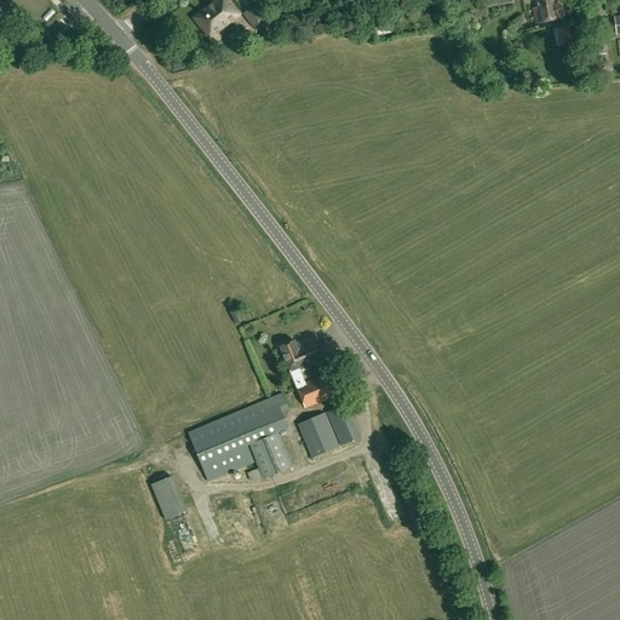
[(229,0),(217,0),(196,17),(210,35),(239,13),(229,0)]
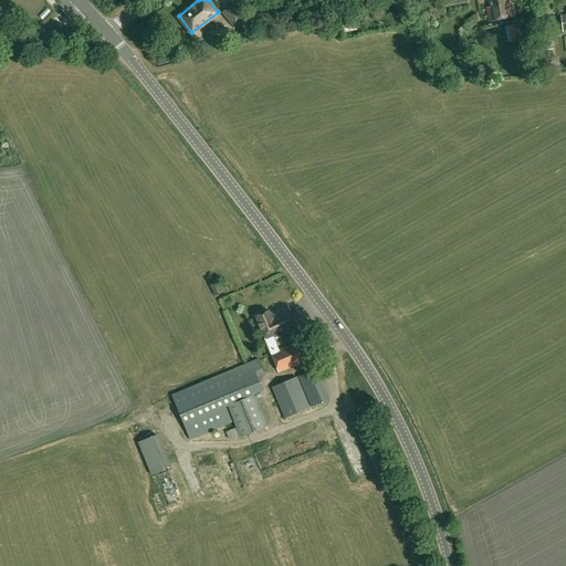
[(520,23),(515,24),(513,17),(515,17),(514,6),(511,6),(509,0),(485,0),(488,8),(486,8),(489,21),(504,19),(509,25),(511,42),(523,40),(520,23)]
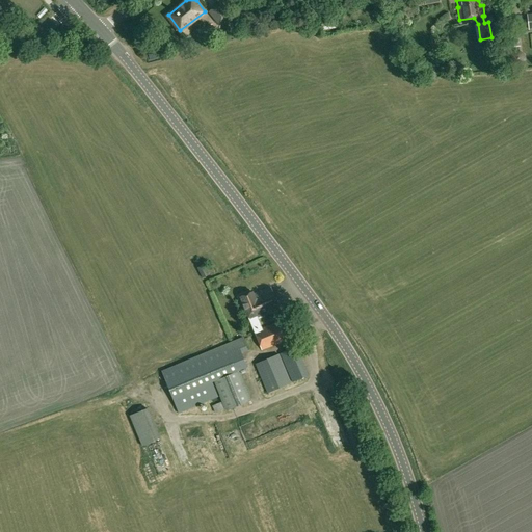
[(229,16),(219,4),(209,11),(218,23),(229,16)]
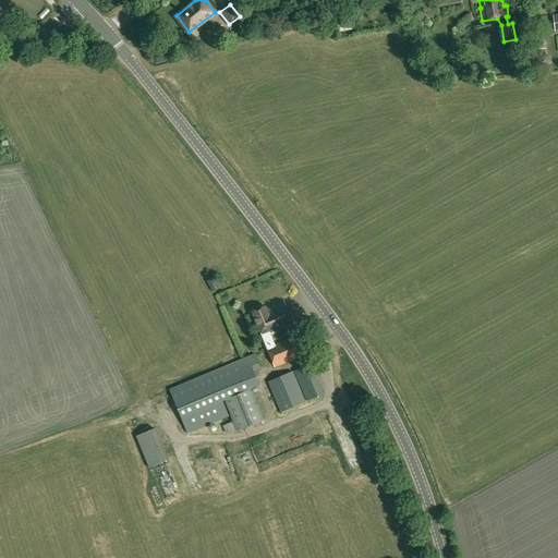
[(240,32),(247,29),(245,22),(238,24),(240,32)]
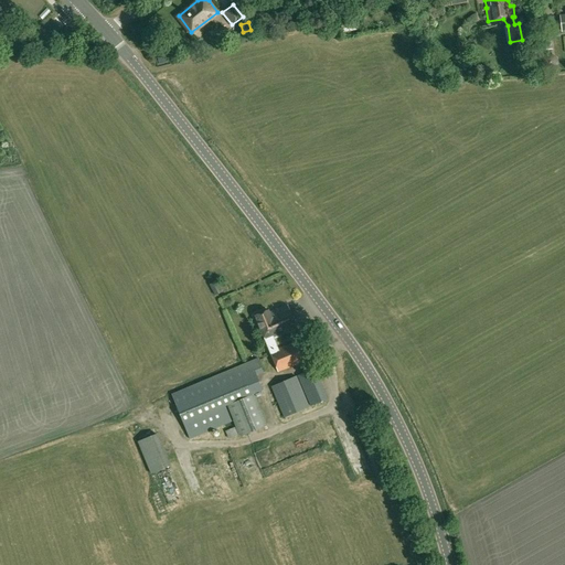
[(543,61),(543,62),(543,63),(543,64),(544,65),(544,66),(545,67),(546,68),(547,68),(548,70),(551,70),(552,70),(553,68),(554,68),(555,67),(556,66),(556,65),(557,64),(557,63),(557,62),(557,61),(557,60),(556,60),(556,59),(556,57),(555,57),(554,56),(553,56),(553,55),(552,55),(551,55),(550,55),(547,56),(546,57),(545,59),(544,59),(544,60),(544,61),(543,61)]
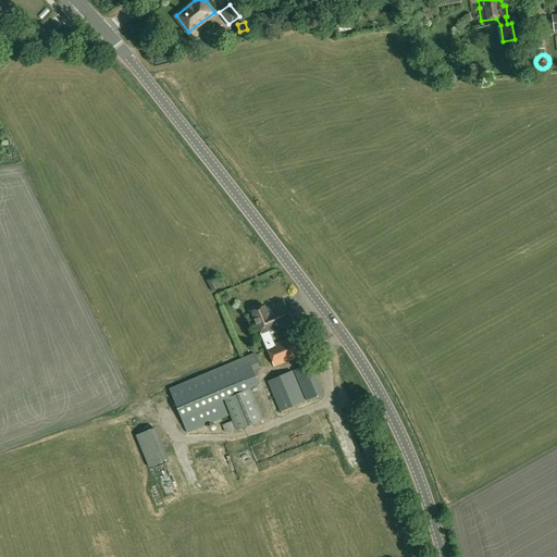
[(220,287),(214,277),(207,281),(212,292),(220,287)]
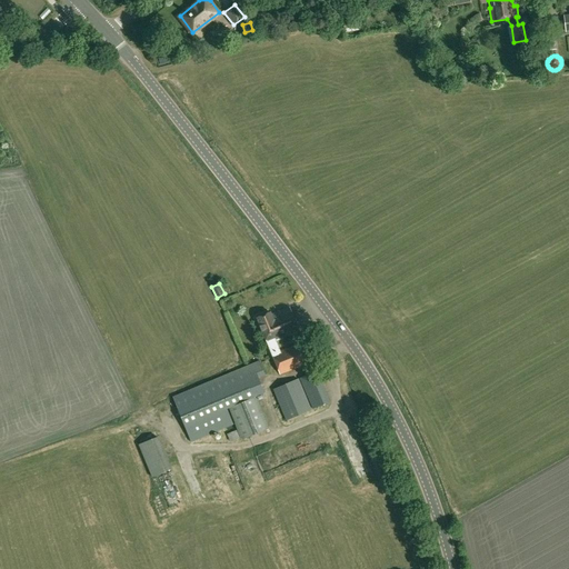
[(280,375),(311,361),(303,342),(280,351),(276,341),(299,332),(289,307),(271,315),(270,312),(257,318),(280,375)]
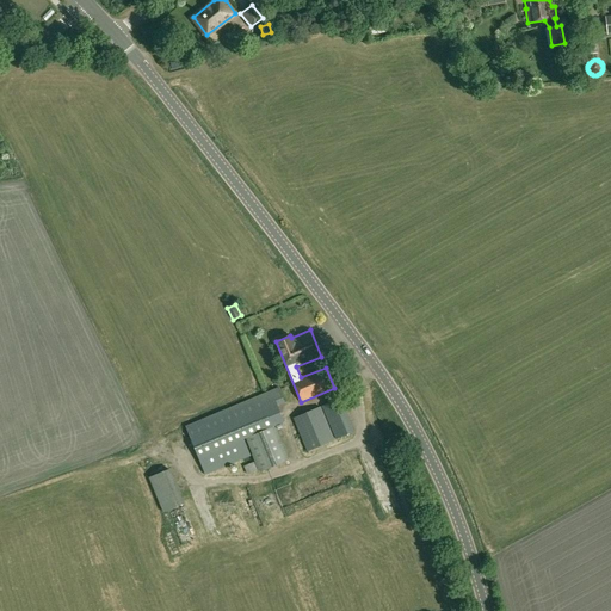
[(247,475),(259,470),(260,471),(290,460),(275,426),(283,423),(277,406),(284,402),(278,388),(185,426),(205,474),(251,456),(244,438),(245,438),(255,461),(245,466),(247,475)]
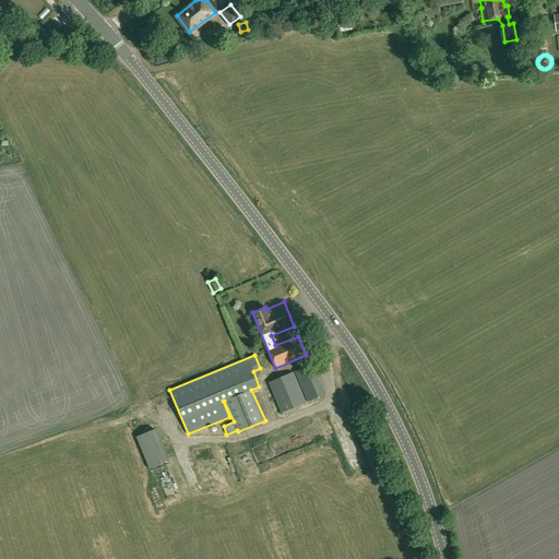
[(323,394),(310,365),(269,382),(282,412),(323,394)]
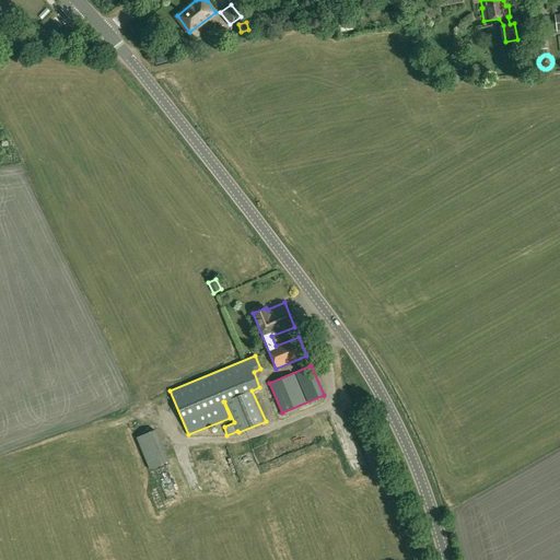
[(284,454),(291,447),(286,442),(280,450),(284,454)]
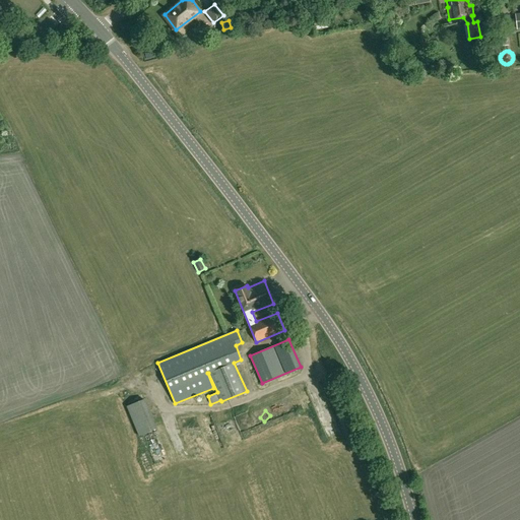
[(165,444),(153,448),(156,456),(168,453),(165,444)]
